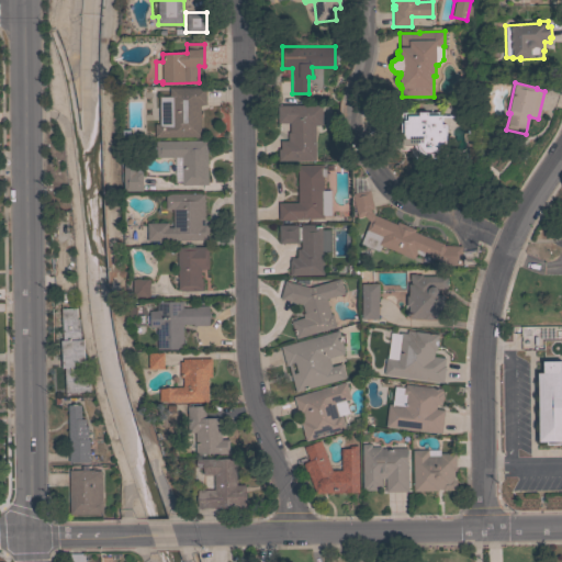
[(205,88),(206,104),(200,104),(200,136),(155,137),(155,124),(159,124),(159,96),(169,96),(169,88),(205,88)]
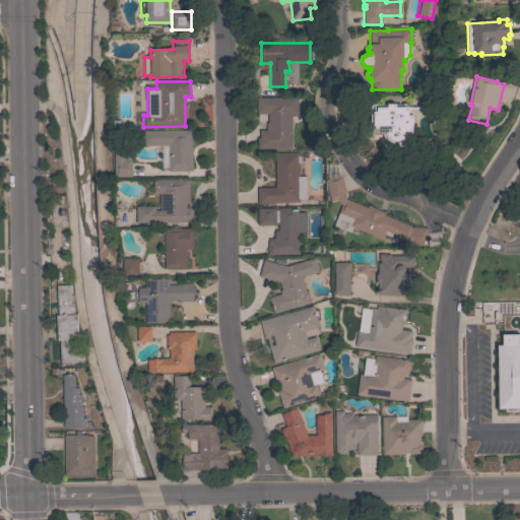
[(291,148),(257,148),(257,137),(259,137),(259,130),(266,130),(266,122),(268,122),(267,114),(256,114),(256,98),(298,96),(298,116),(291,116),(291,148)]
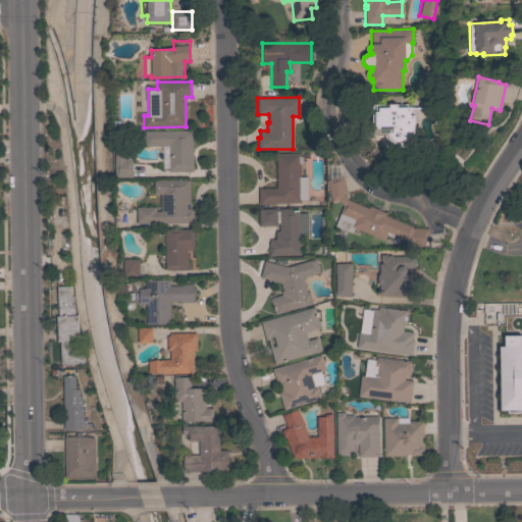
[(374,135),(374,125),(372,125),(372,104),(407,104),(408,107),(411,107),(411,115),(415,115),(415,147),(398,147),(394,146),(392,145),(389,143),(386,140),(386,139),(385,137),(385,135),(374,135)]
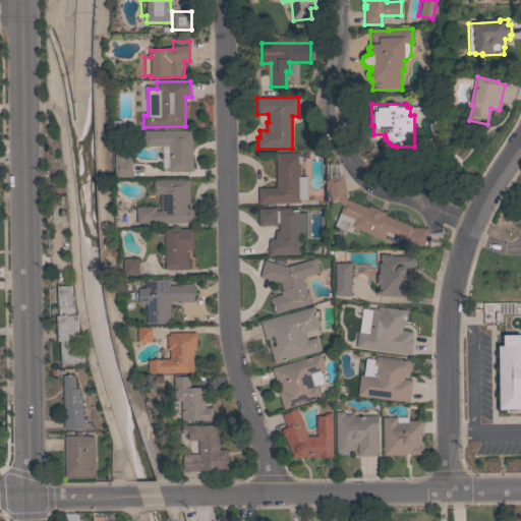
[(192,130),(192,171),(168,171),(168,146),(145,146),(145,131),(192,130)]
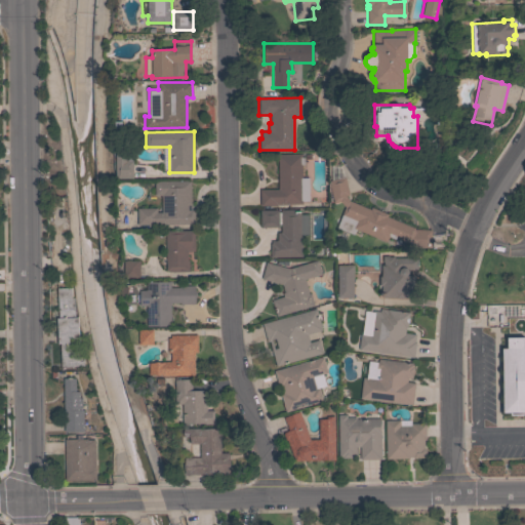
[(115,151),(126,151),(126,161),(133,161),(133,178),(116,178),(115,151)]
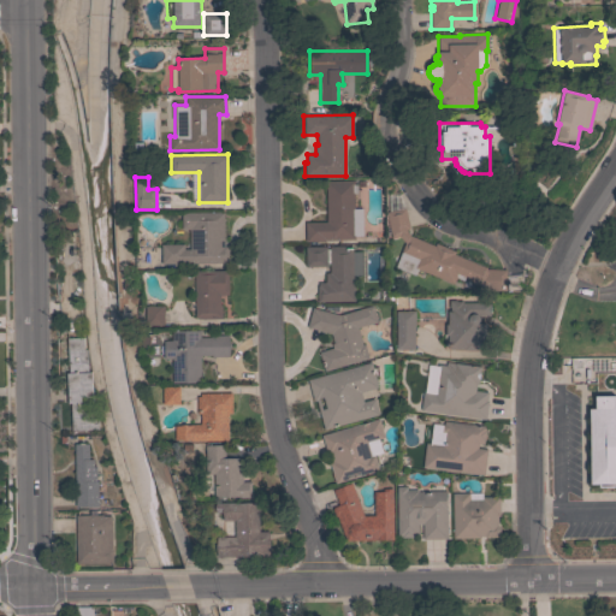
[(326,181),(354,181),(354,184),(356,184),(356,194),(354,194),(354,208),(362,208),(362,236),(355,236),(355,240),(325,240),(325,241),(306,242),(306,221),(326,221),(326,181)]
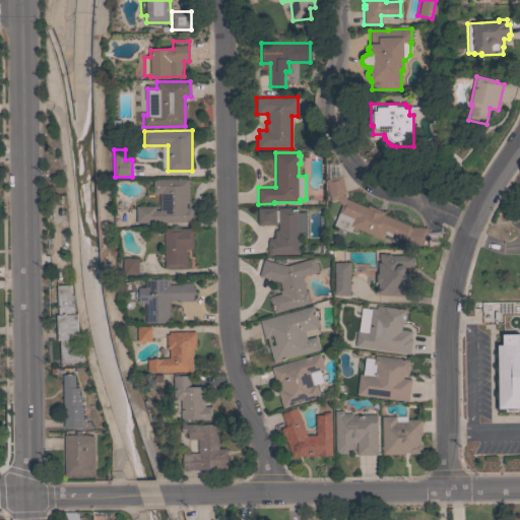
[(367,207),(368,205),(384,212),(383,214),(410,225),(410,228),(427,228),(428,246),(406,246),(406,240),(404,240),(392,235),(392,237),(385,235),(383,240),(351,228),(349,232),(333,225),(341,205),(336,199),(330,201),(325,179),(341,176),(345,193),(342,193),(343,196),(345,199),(367,207)]
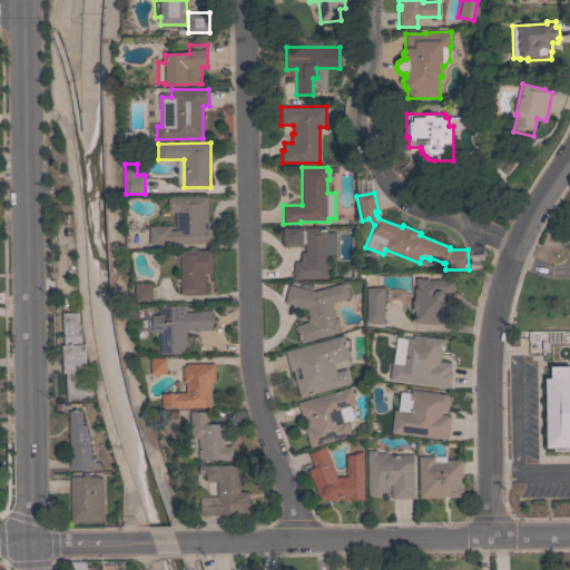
[(149,244),(149,226),(170,226),(170,231),(176,231),(175,212),(168,212),(167,197),(207,196),(207,228),(210,228),(212,243),(149,244)]
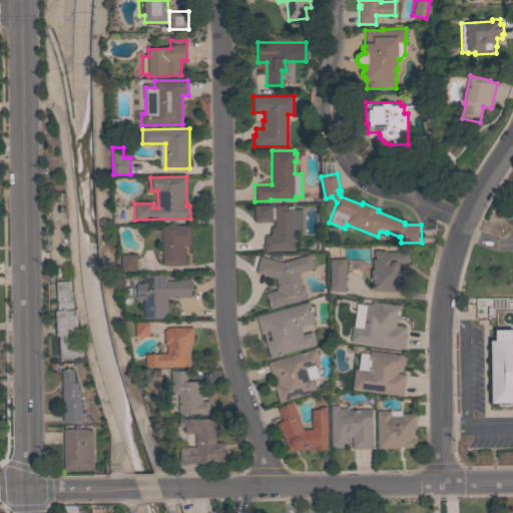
[(265,251),(264,237),(266,237),(265,235),(271,235),(271,227),(275,227),(274,205),(288,204),(288,205),(293,205),(293,208),(301,208),(301,228),(296,228),(296,250),(265,251)]
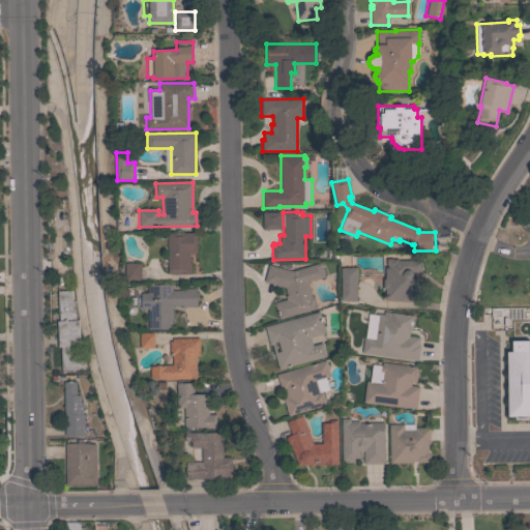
[(281,212),(281,229),(263,230),(263,212),(281,212)]
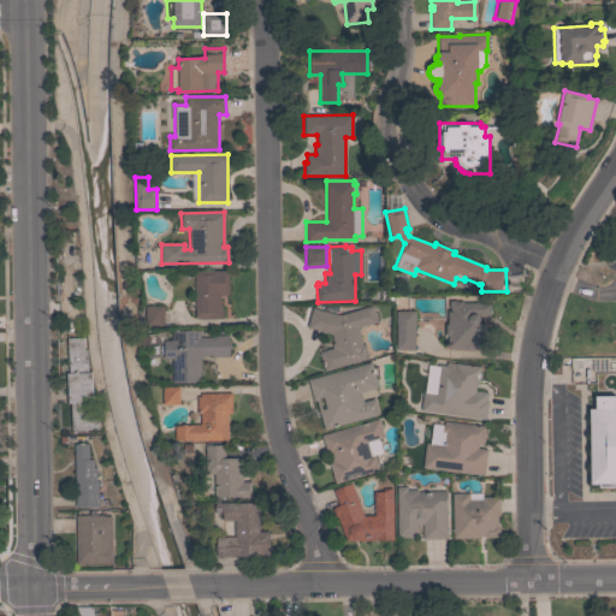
[(194,271),(227,271),(229,294),(220,295),(220,306),(221,306),(221,319),(197,319),(197,317),(195,317),(194,271)]
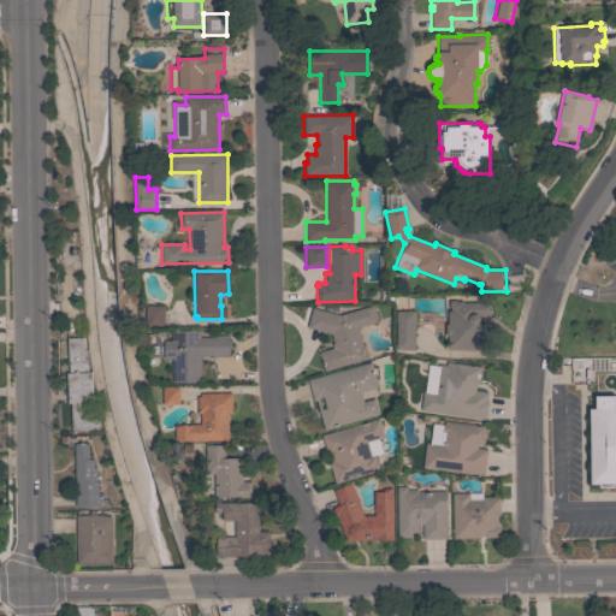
[(448,336),(445,336),(445,324),(448,324),(448,311),(449,311),(449,301),(463,301),(463,302),(490,302),(490,317),(479,317),(480,319),(480,321),(479,324),(486,324),(486,348),(448,348),(448,336)]
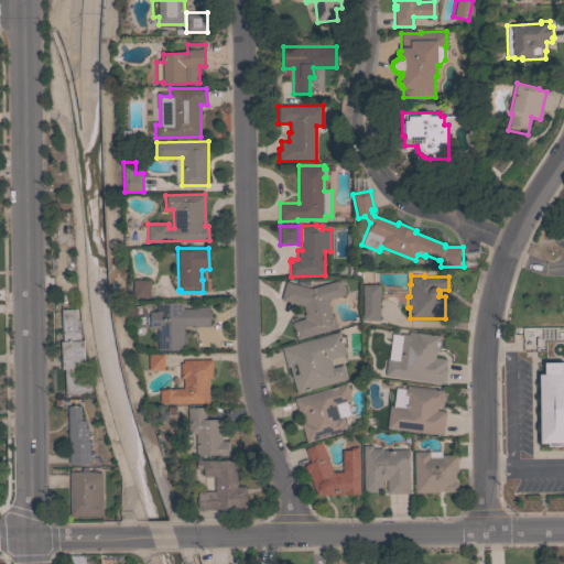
[(127,297),(127,293),(133,293),(133,280),(150,280),(150,297),(127,297)]
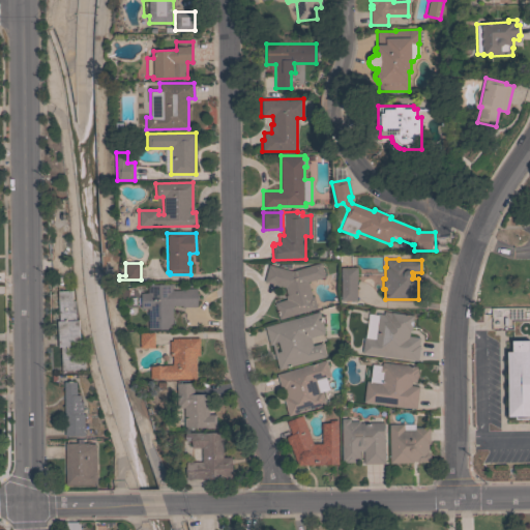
[(321,263),(325,276),(307,282),(312,296),(314,296),(317,308),(278,319),(274,302),(286,299),(285,296),(287,295),(285,287),(264,282),(268,265),(292,271),(321,263)]
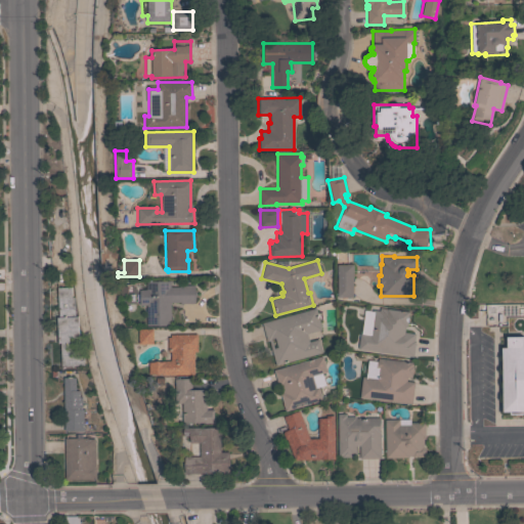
[(352,265),(352,297),(337,298),(337,265),(352,265)]
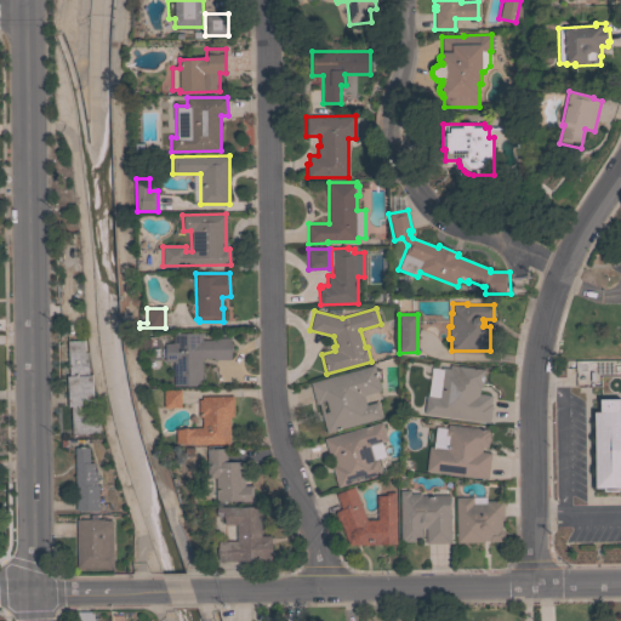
[(174,362),(165,362),(165,343),(174,343),(174,334),(201,332),(201,340),(212,340),(212,339),(229,337),(229,355),(201,357),(201,386),(174,386),(174,362)]
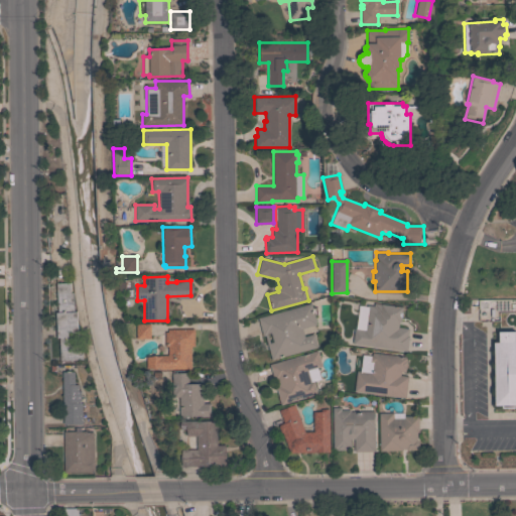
[(60,361),(58,338),(57,338),(55,312),(57,312),(56,283),(70,282),(71,293),(74,293),(75,311),(77,311),(78,333),(68,333),(69,345),(81,345),(81,348),(83,348),(83,360),(60,361)]
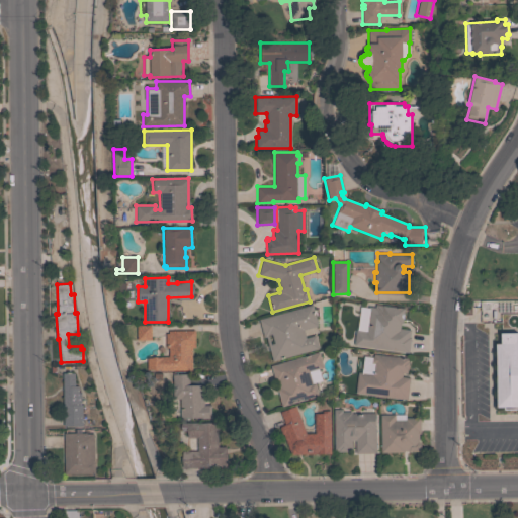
[(489,356),(493,356),(493,345),(510,345),(510,355),(517,355),(517,318),(515,319),(515,287),(517,287),(517,421),(497,422),(497,420),(490,420),(489,356)]
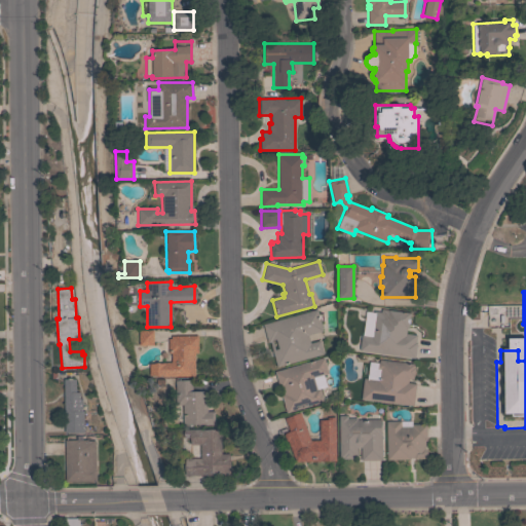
[(270,342),(267,342),(263,325),(316,309),(323,331),(308,335),(310,343),(320,340),(324,354),(276,367),(270,342)]
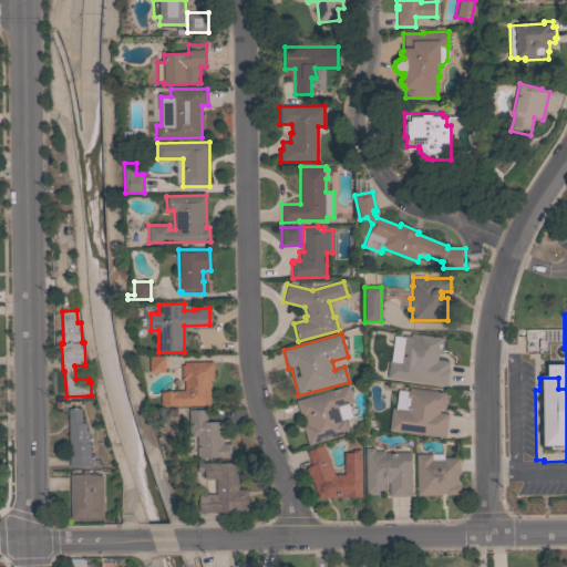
[(387,378),(389,361),(399,362),(403,336),(410,337),(411,333),(442,338),(440,353),(439,353),(437,360),(449,361),(447,369),(450,369),(446,385),(387,378)]
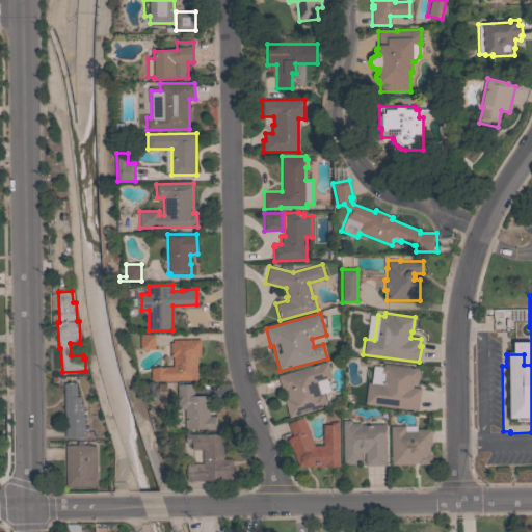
[(141,349),(140,335),(155,335),(155,349),(141,349)]
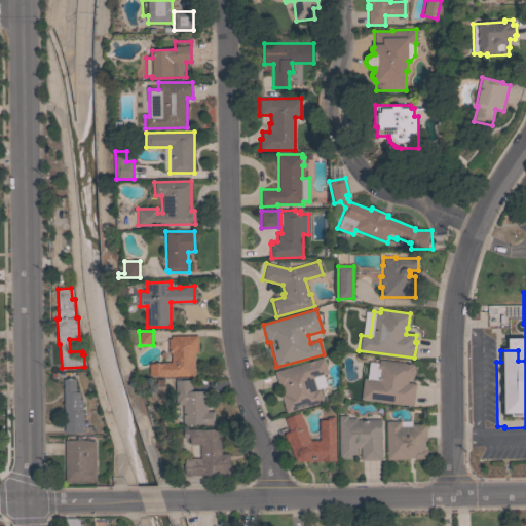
[(198,335),(198,352),(194,352),(195,376),(162,376),(150,376),(150,364),(161,363),(172,362),(172,353),(168,353),(167,338),(171,338),(171,336),(198,335)]
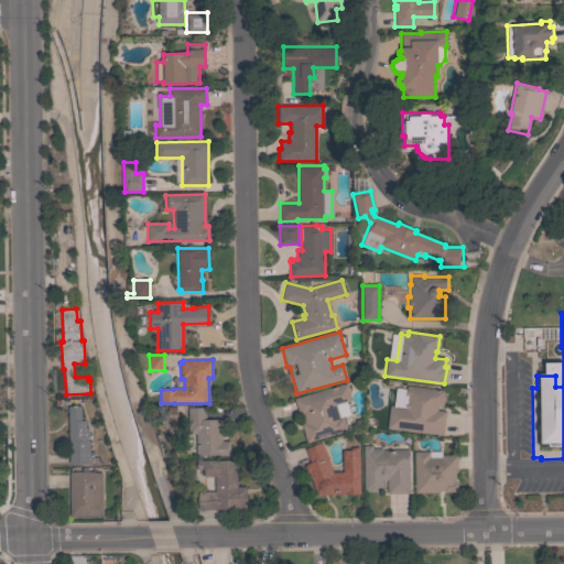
[(347,383),(351,400),(343,403),(346,414),(343,415),(347,431),(306,443),(301,423),(305,422),(303,415),(300,416),(294,399),(347,383)]
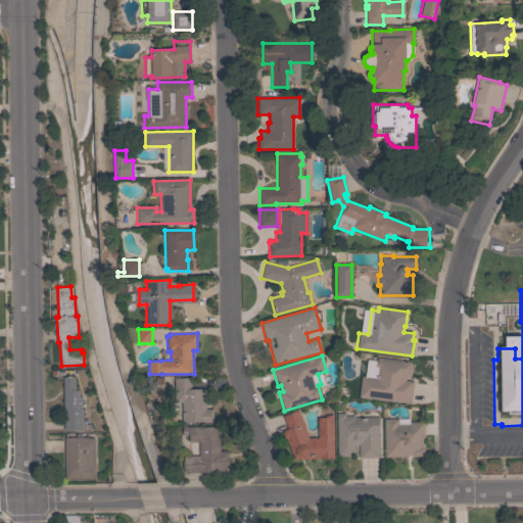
[(359,397),(361,376),(375,378),(376,368),(374,366),(375,361),(377,359),(377,358),(413,362),(411,377),(406,377),(406,381),(413,381),(411,403),(359,397)]
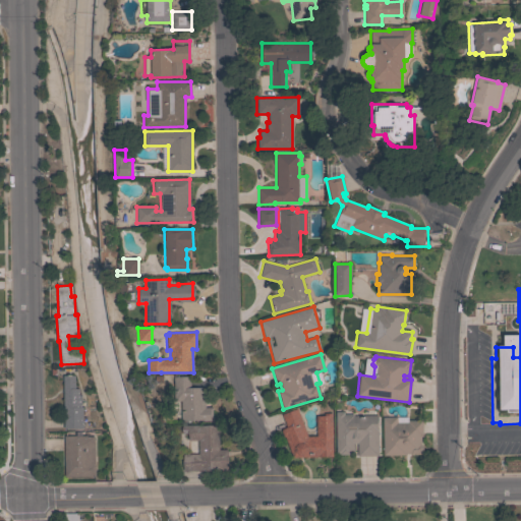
[(63,375),(75,375),(75,389),(78,389),(79,396),(81,396),(81,407),(82,407),(82,428),(64,428),(63,375)]
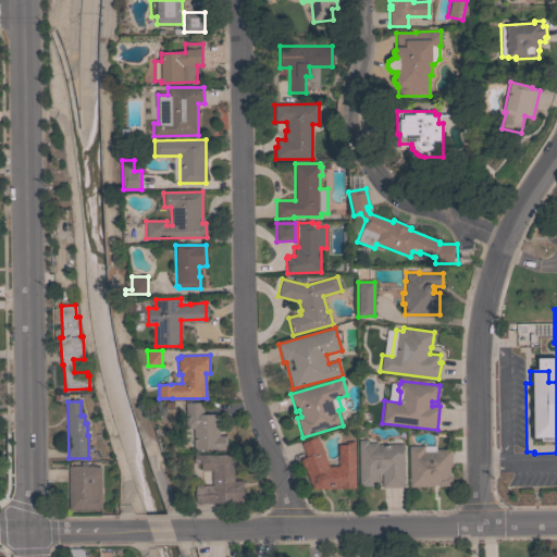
[(194,429),(186,429),(185,403),(203,403),(203,413),(219,413),(220,435),(226,435),(227,449),(217,450),(217,448),(194,449),(194,429)]
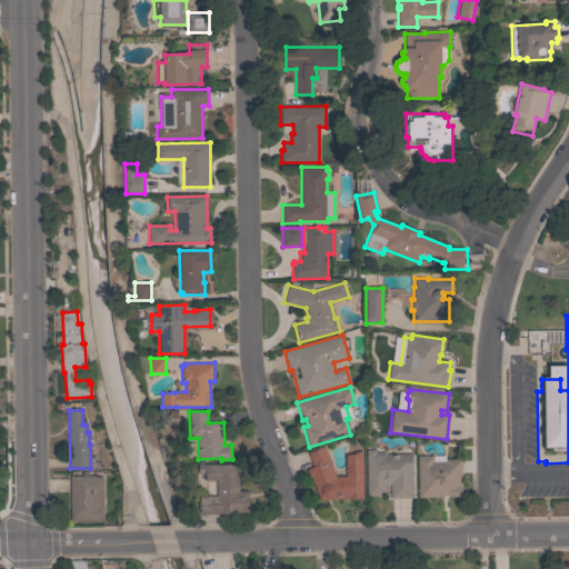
[(311,477),(309,477),(307,470),(308,468),(312,467),(308,452),(325,446),(336,477),(346,476),(345,451),(362,451),(363,499),(320,499),(311,477)]
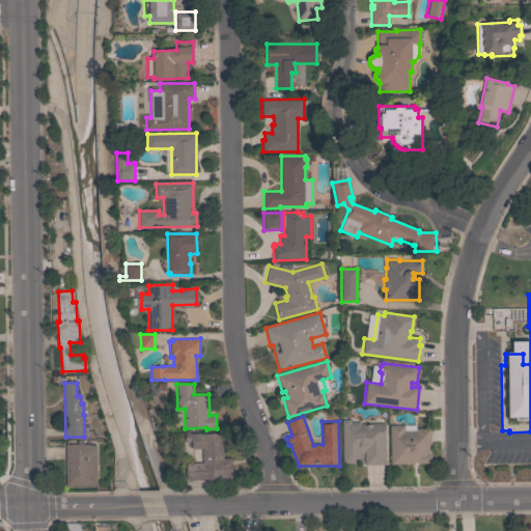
[(342,419),(351,419),(351,422),(360,422),(360,424),(370,424),(370,417),(383,417),(383,423),(384,423),(384,436),(385,436),(386,464),(364,465),(364,451),(361,452),(361,462),(342,463),(342,419)]
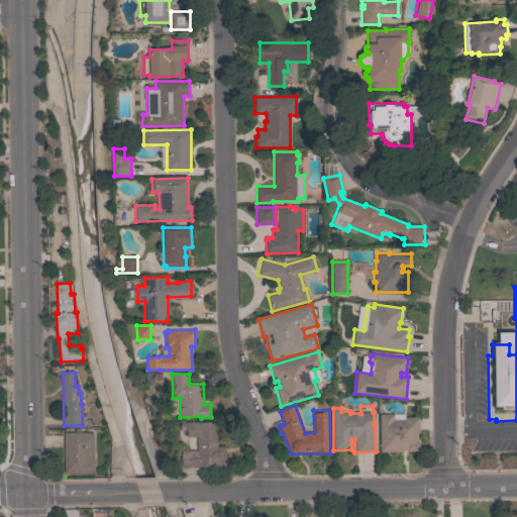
[(407,451),(407,450),(403,450),(403,451),(380,451),(380,414),(405,414),(405,417),(419,417),(419,432),(417,432),(418,441),(420,443),(420,448),(417,451),(407,451)]
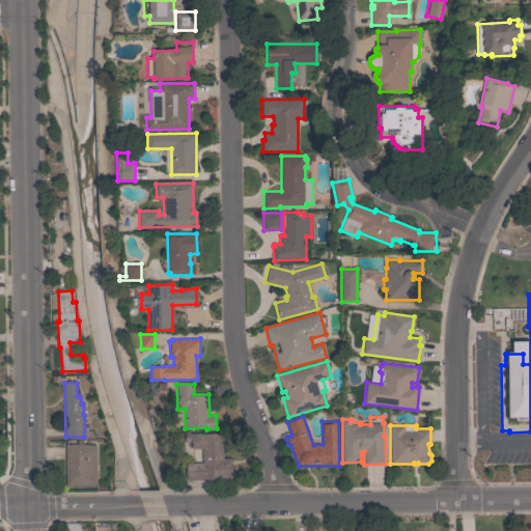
[(223,458),(231,458),(232,479),(188,480),(187,463),(202,463),(202,448),(192,449),(192,442),(187,442),(187,434),(203,432),(203,435),(223,434),(223,458)]
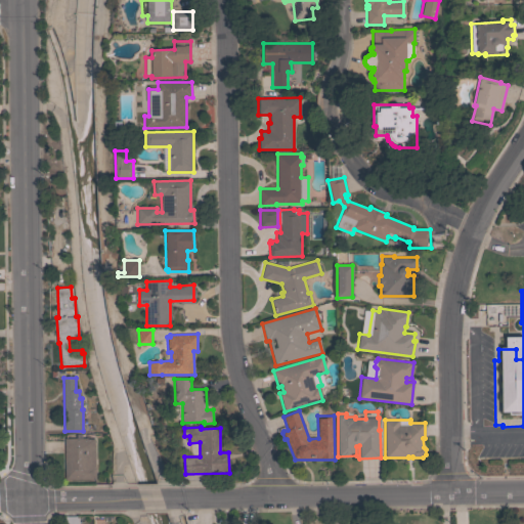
[(64,438),(76,438),(75,434),(82,433),(82,438),(87,438),(87,439),(94,439),(95,479),(66,479),(64,438)]
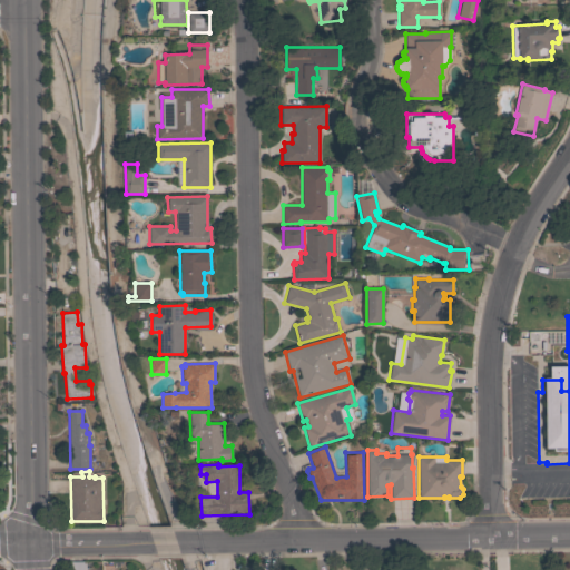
All buildings are outlined.
